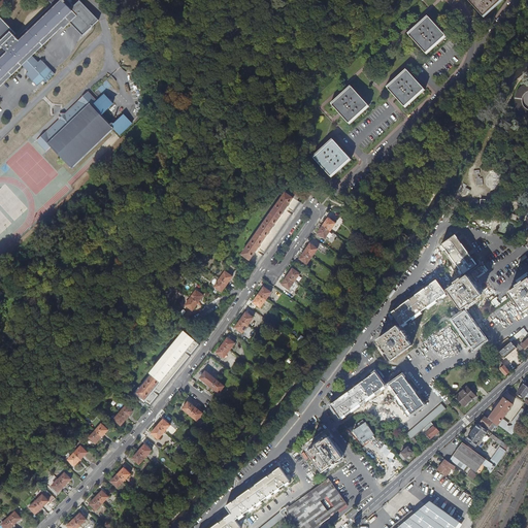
[(0,85),(23,64),(32,55),(62,26),(63,28),(69,22),(83,34),(98,19),(79,0),(78,0),(73,5),(67,0),(50,0),(53,3),(17,37),(14,34),(15,32),(0,15),(0,45),(1,46),(3,44),(5,47),(3,50),(0,53),(0,85)]
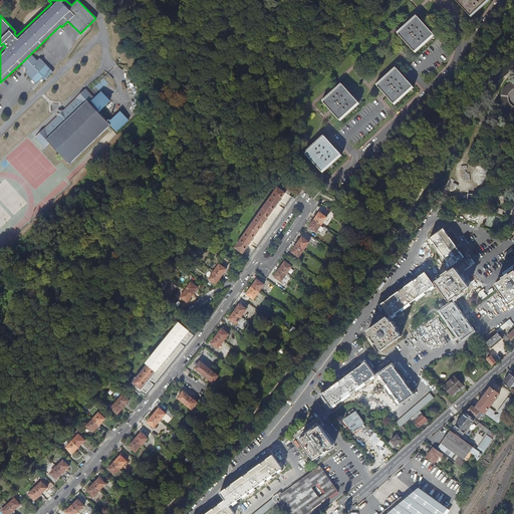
[(454,0),(471,18),(490,0),(454,0)]
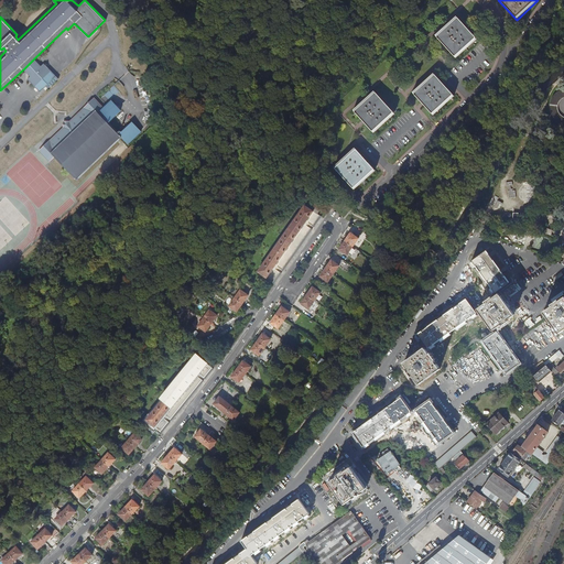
[(436,35),(454,55),(475,35),(457,17),(446,26),(436,35)]
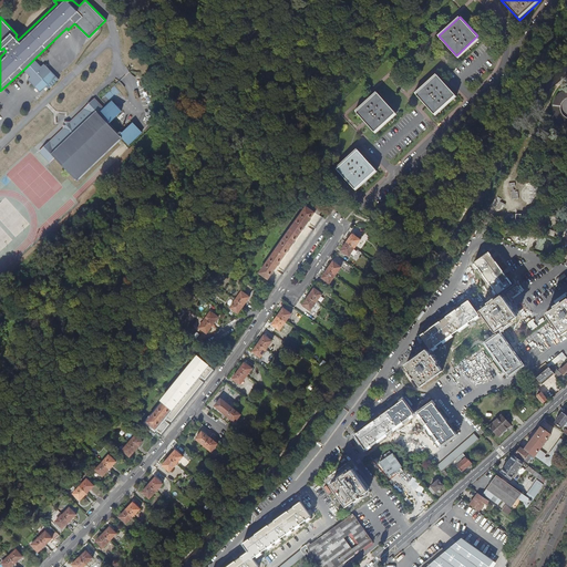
[(24,69),(31,75),(31,70),(35,65),(41,65),(34,59),(24,69)]
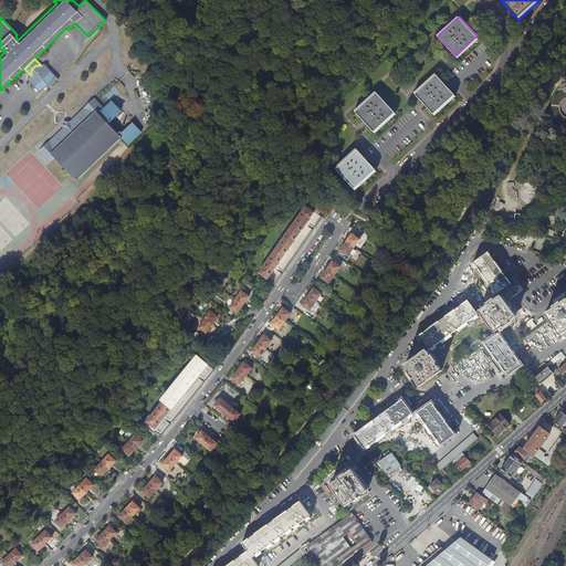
[(58,76),(44,63),(41,65),(35,65),(31,70),(31,75),(28,79),(40,91),(46,85),(48,87),(59,77),(58,76)]
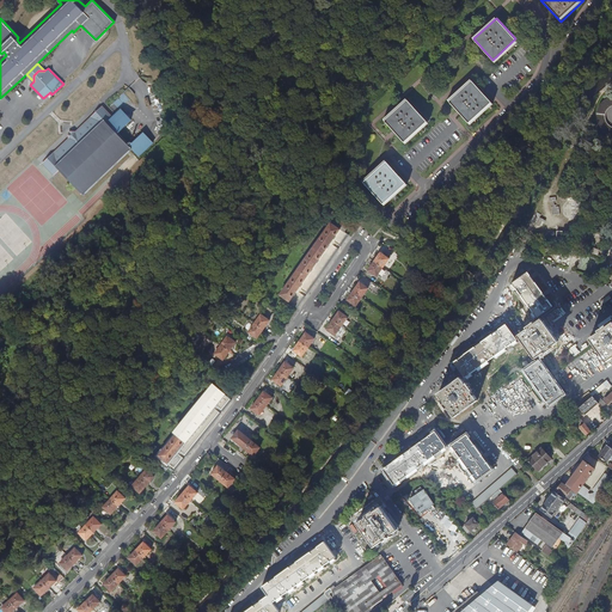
[(470,126),(494,104),(471,80),(459,91),(448,101),(459,112),(470,126)]
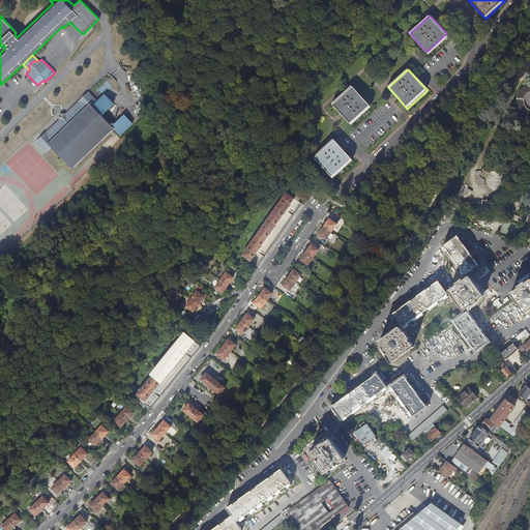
[(107,80),(98,88),(104,92),(112,84),(107,80)]
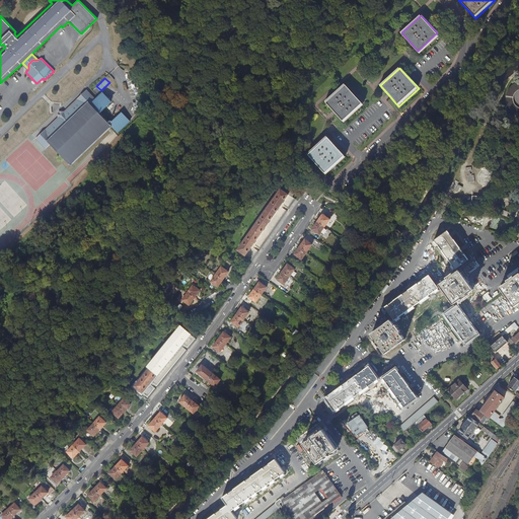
[(518,82),(515,83),(512,86),(509,89),(507,93),(506,98),(506,102),(508,107),(510,110),(513,114),(516,116),(518,116),(518,82)]
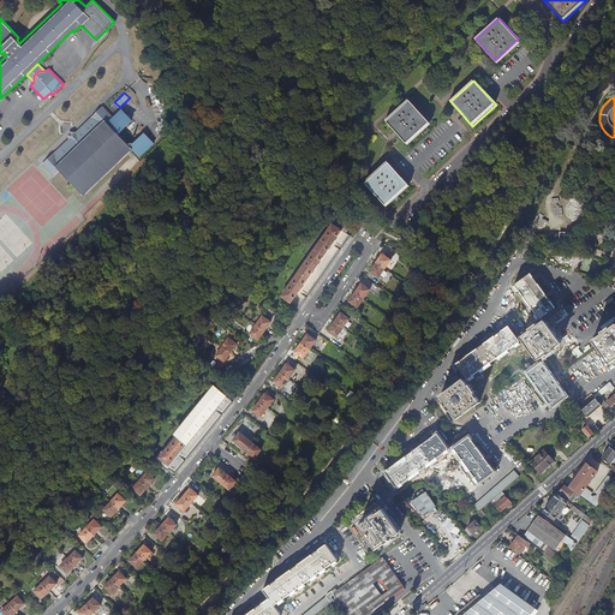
[(431,126),(408,100),(396,109),(384,120),(395,132),(408,147),(431,126)]
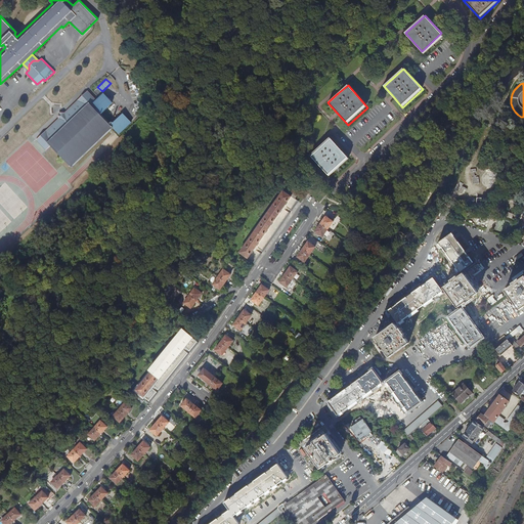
[(71,165),(73,164),(92,144),(113,125),(119,132),(131,121),(123,112),(111,123),(100,113),(112,100),(103,91),(96,98),(89,91),(88,93),(86,91),(66,111),(60,111),(59,111),(59,117),(38,137),(40,139),(38,141),(46,149),(51,144),(53,146),(71,165)]
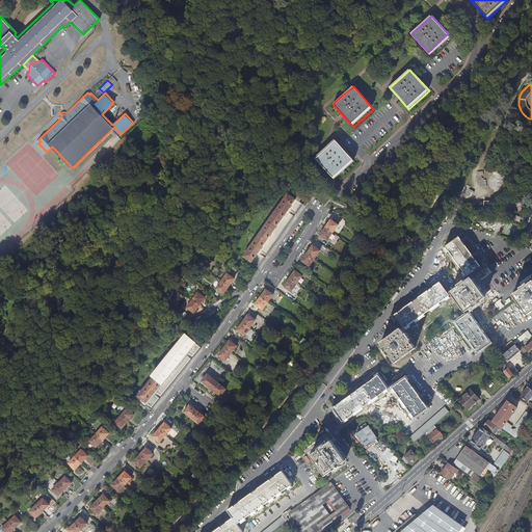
[(352,159),(335,140),(324,150),(315,159),(333,178),(352,159)]
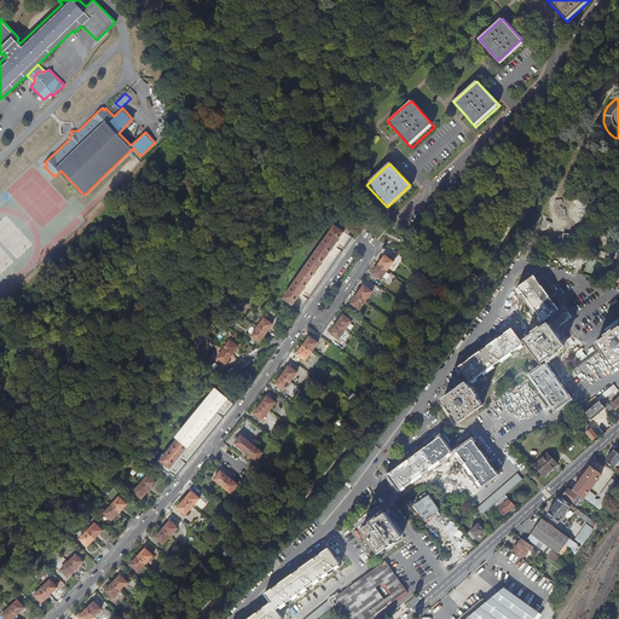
[(555,201),(556,204),(559,204),(559,209),(557,209),(559,218),(566,217),(566,208),(565,209),(563,207),(561,207),(560,203),(562,203),(562,200),(555,201)]
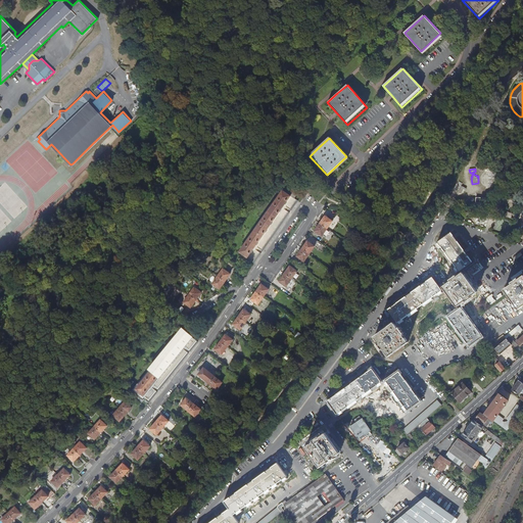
[(457,184),(454,189),(459,191),(458,192),(461,194),(464,189),(466,190),(467,189),(462,186),(461,186),(462,184),(460,182),(458,184),(457,184)]
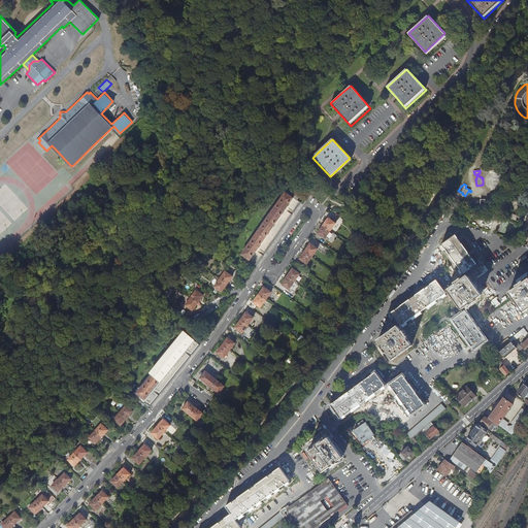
[(290,216),(293,212),(287,208),(290,204),(292,201),(294,198),(286,193),(281,200),(276,205),(276,206),(266,221),(262,227),(252,241),(252,240),(246,248),(248,248),(242,255),(251,260),(252,258),(255,255),(257,252),(262,256),(265,252),(260,248),(262,243),(264,240),(266,237),(268,234),(271,231),(273,228),(275,225),(277,222),(279,219),(283,216),(285,211),(290,216)]
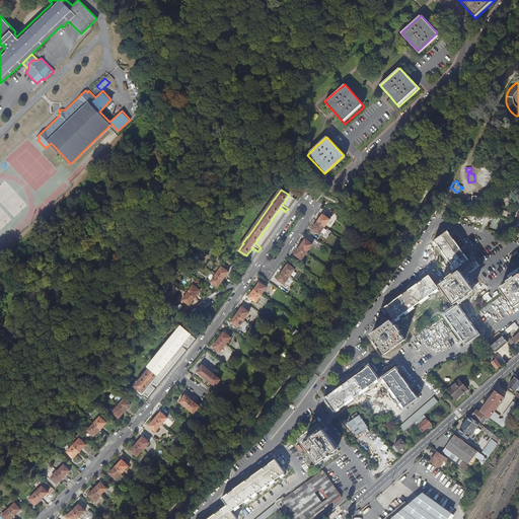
[(295,199),(293,197),(289,195),(287,198),(285,201),(282,205),(288,209),(291,205),(293,202),(295,199)]
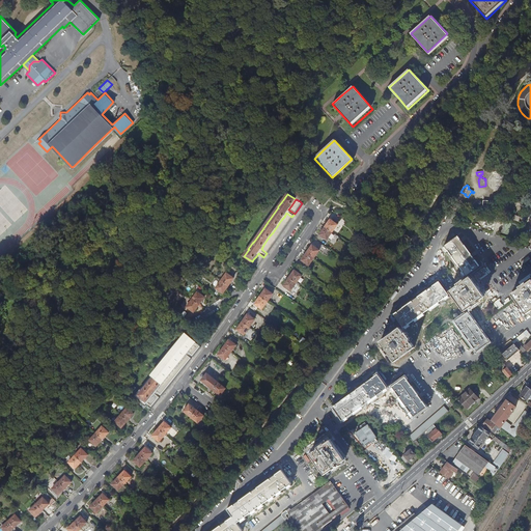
[(286,213),(284,217),(281,220),(279,223),(277,226),(275,229),(273,232),(270,235),(268,239),(266,242),(263,245),(261,249),(267,253),(270,249),(272,246),(274,243),(276,240),(278,236),(281,233),(283,230),(285,227),(287,224),(289,220),(291,217),(286,213)]
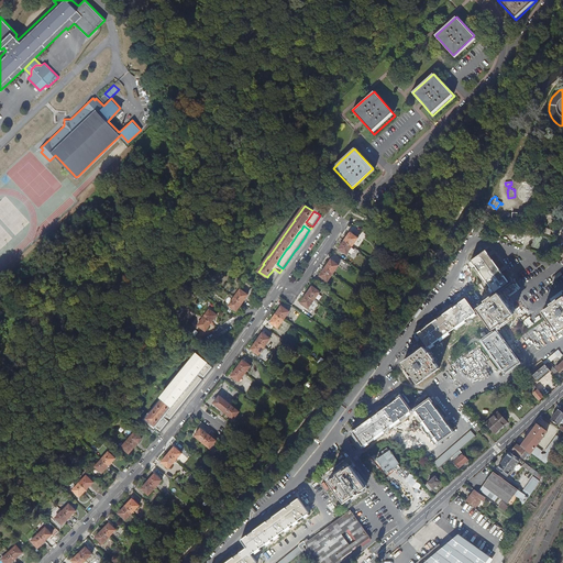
[(353,246),(359,239),(351,233),(345,241),(340,249),(348,254),(353,246)]
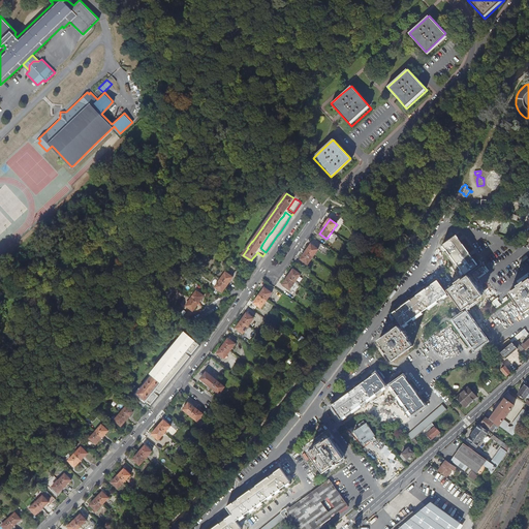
[(448,241),(443,245),(465,275),(477,266),(471,256),(470,254),(469,253),(461,241),(460,240),(459,238),(456,235),(448,241)]
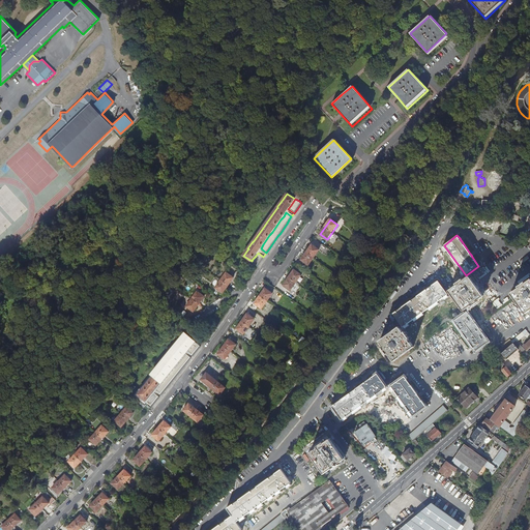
[(315,258),(320,249),(313,244),(307,253),(301,260),(308,265),(315,258)]
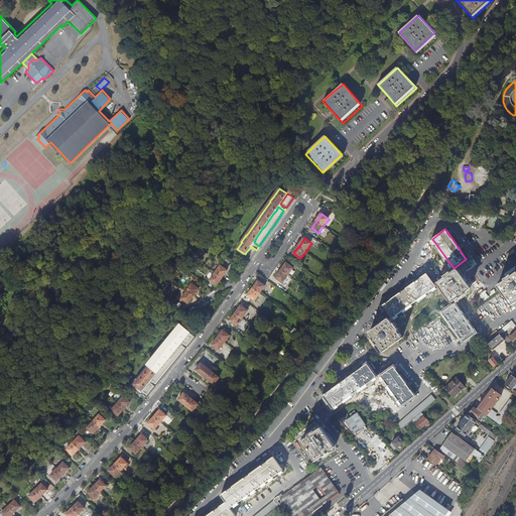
[(246,252),(245,254),(244,255),(250,259),(252,256),(254,253),(256,250),(251,246),(249,249),(246,252)]
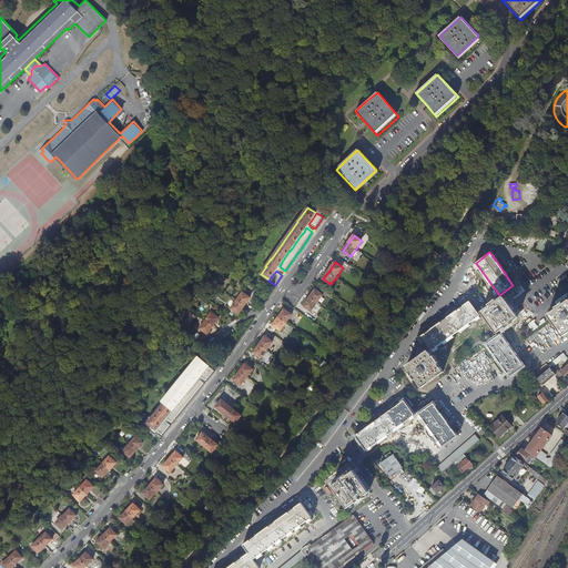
[(317,303),(323,295),(315,290),(310,297),(304,305),(312,311),(317,303)]
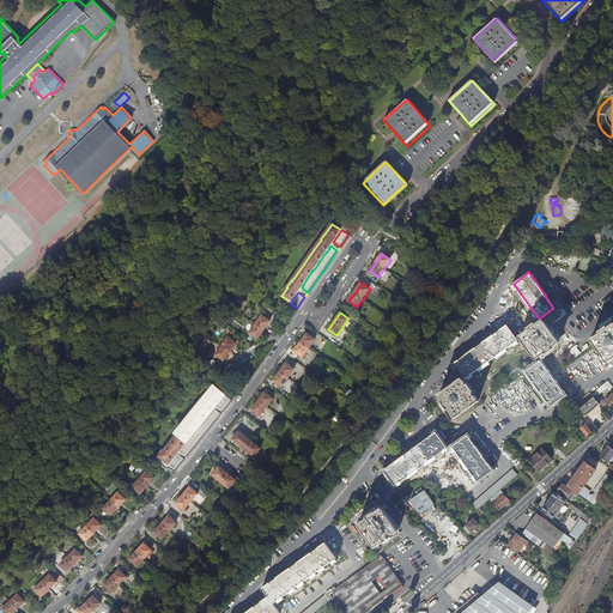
[(262,315),(256,323),(265,329),(271,321),(262,315)]
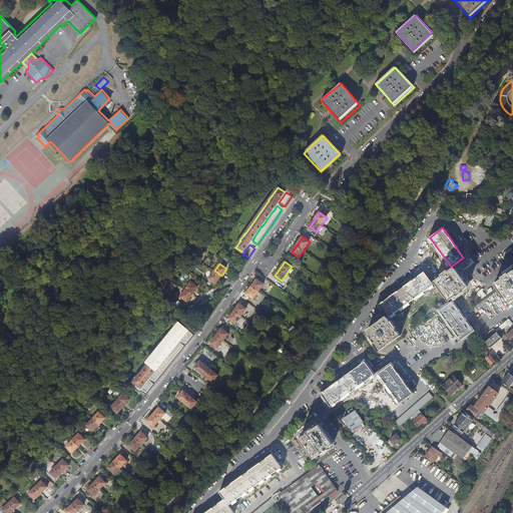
[(464,291),(469,287),(464,280),(462,277),(455,268),(452,270),(446,274),(445,273),(441,276),(438,278),(439,280),(436,282),(437,284),(450,301),(457,296),(458,297),(465,292),(464,291)]
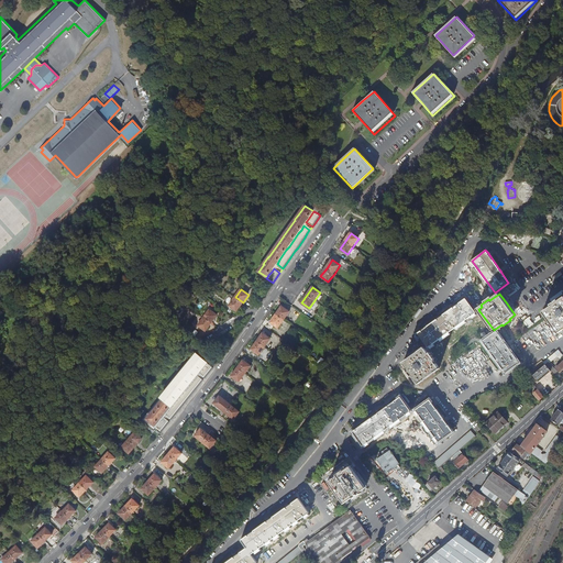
[(243,302),(235,297),(229,306),(238,311),(243,302)]
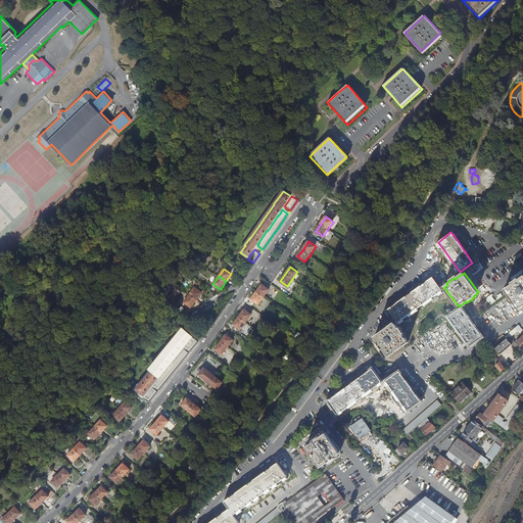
[(504,290),(519,310),(522,305),(522,276),(519,279),(518,278),(516,279),(511,283),(512,284),(504,290)]
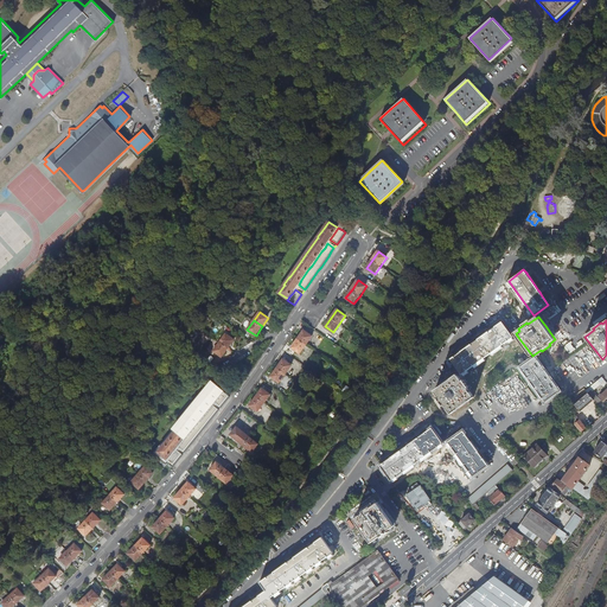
[(462,375),(515,337),(513,336),(504,321),(490,331),(472,343),(455,356),(452,358),(461,372),(462,375)]
